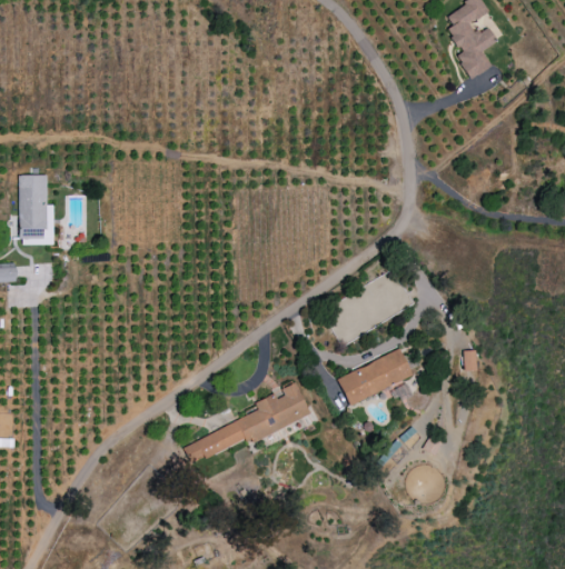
[(491,10),(482,0),(469,0),(448,17),(454,26),(447,31),(464,52),(456,58),(474,80),(493,66),(484,52),(499,41),(488,27),(478,35),(471,26),(491,10)]
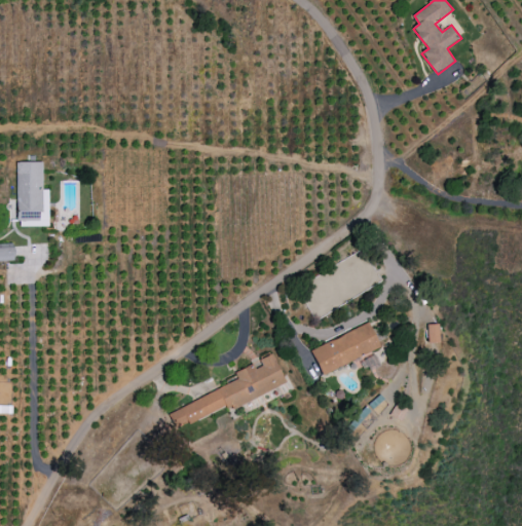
[(0,261),(15,261),(15,248),(0,249),(0,261)]
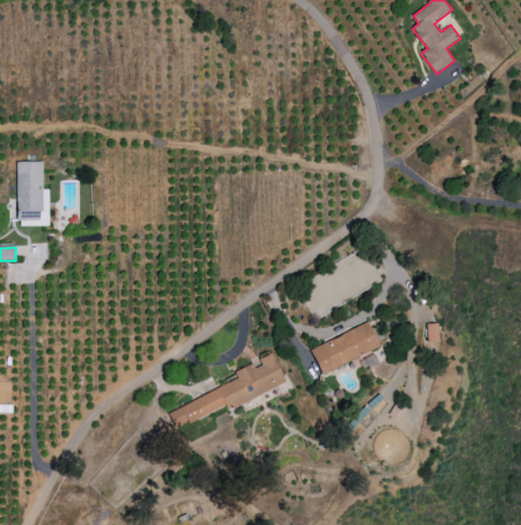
[(383,348),(371,323),(312,349),(323,374),(383,348)]
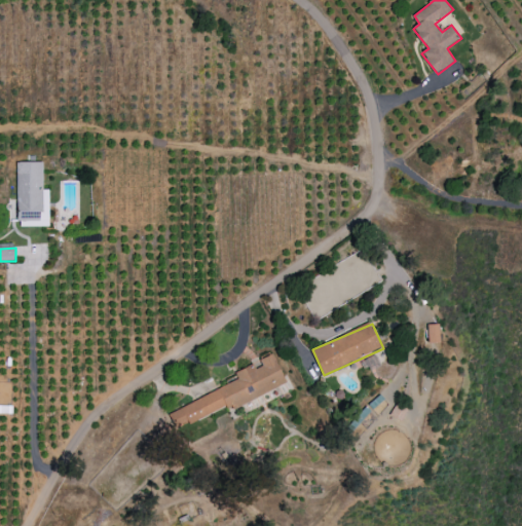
[(429,325),(430,343),(441,343),(440,325),(429,325)]
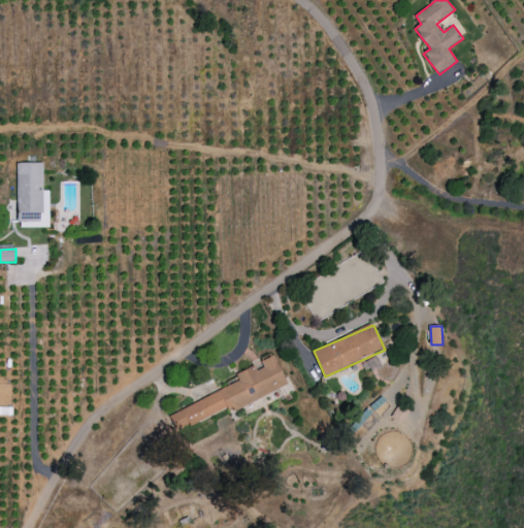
[(290,386),(276,355),(260,363),(260,364),(237,374),(240,383),(170,414),(178,431),(232,407),(234,411),(290,386)]
